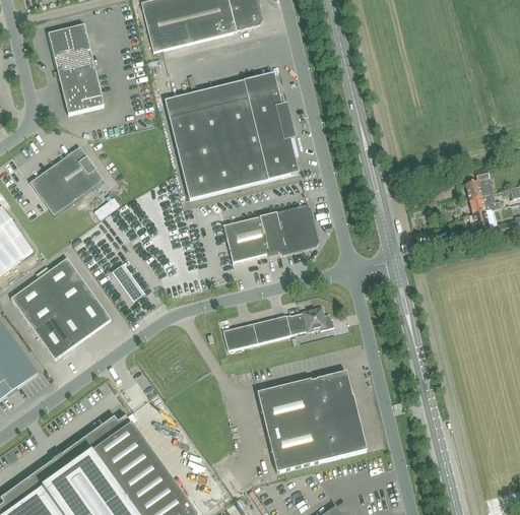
[(262,17),(257,0),(145,0),(141,1),(153,50),(237,29),(236,27),(259,21),(262,17)]
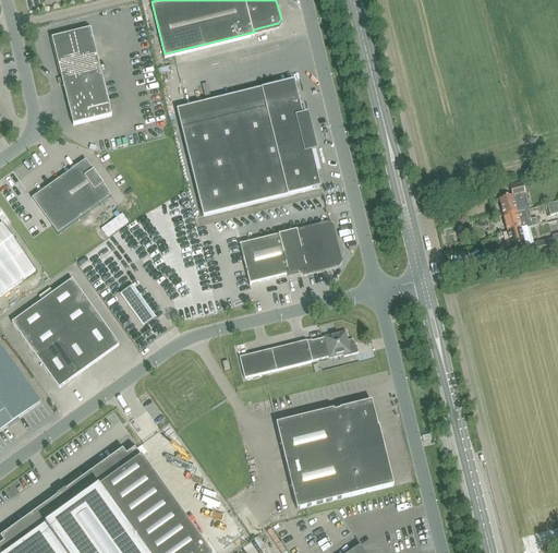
[(51,34),(73,121),(111,111),(91,25),(51,34)]
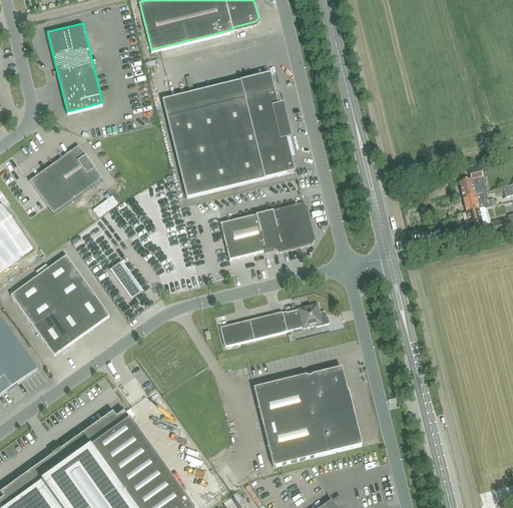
[(162,97),(186,195),(295,168),(291,153),(288,139),(283,122),(279,105),(271,70),(162,97)]
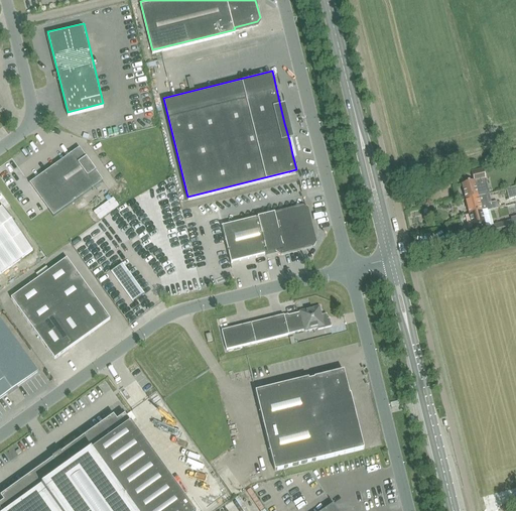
[(28,142),(22,145),(26,155),(32,152),(28,142)]
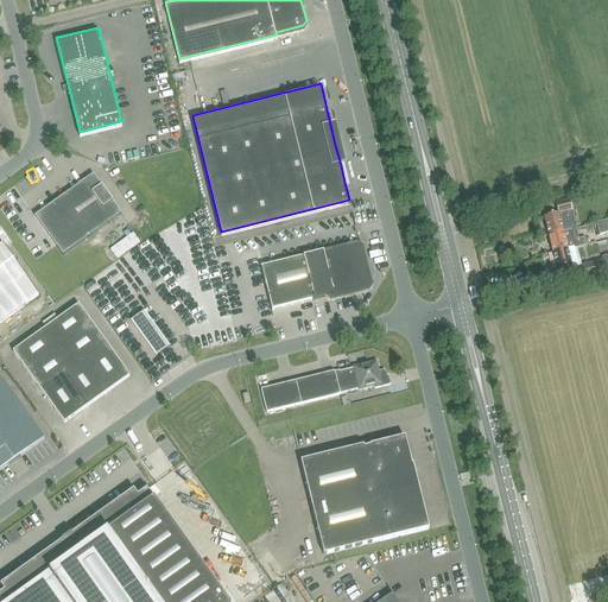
[(93,170),(35,211),(63,251),(121,209),(93,170)]
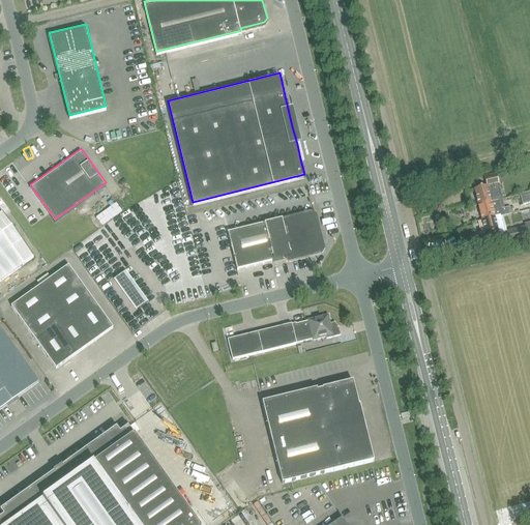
[(96,152),(100,161),(106,158),(101,150),(96,152)]
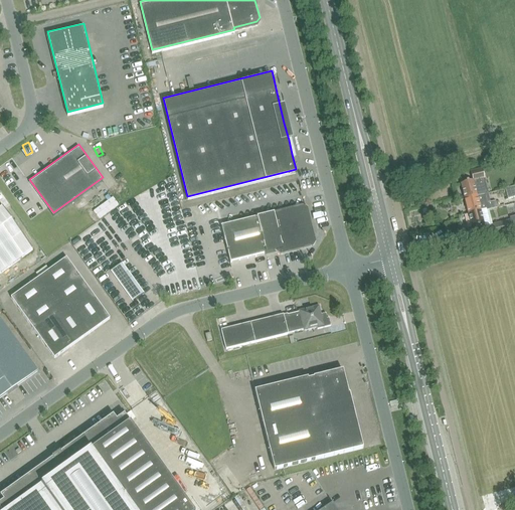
[(473,177),(461,179),(464,194),(477,191),(485,189),(481,175),(484,174),(482,164),(470,167),(473,177)]
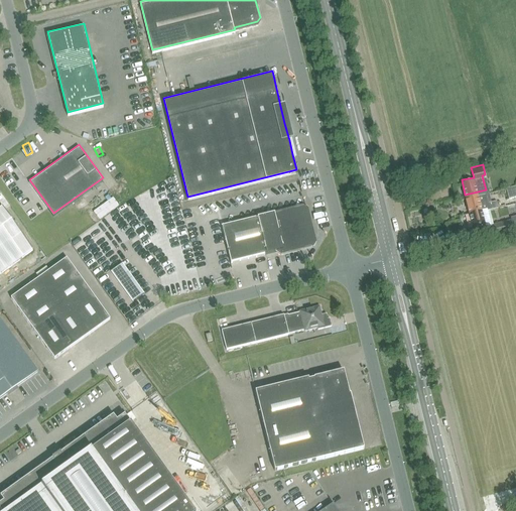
[(515,181),(506,184),(509,195),(515,193),(515,181)]
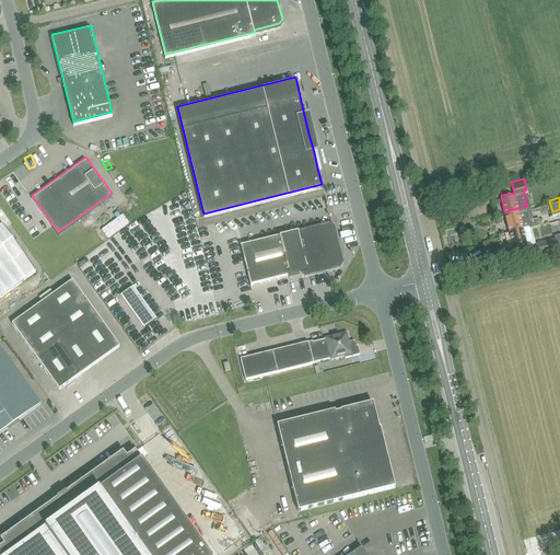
[(535,223),(533,216),(529,217),(527,206),(518,208),(504,211),(509,228),(523,224),(528,222),(529,224),(535,223)]
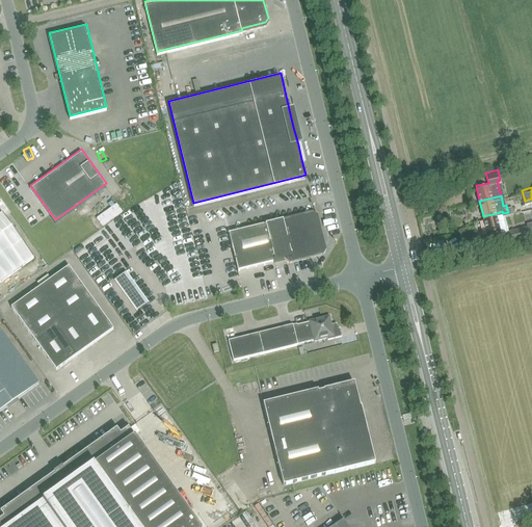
[(80,215),(90,209),(86,202),(75,208),(80,215)]
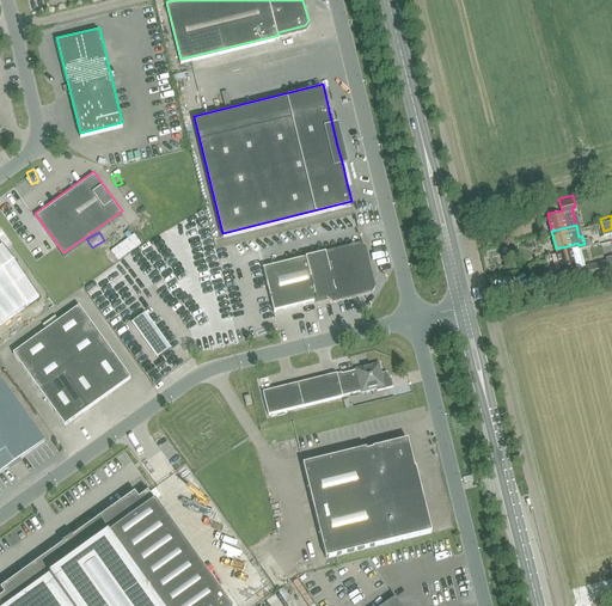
[(263,264),(250,268),(254,285),(267,281),(274,307),(313,298),(329,294),(332,297),(371,287),(373,282),(363,243),(359,240),(325,249),(263,264)]
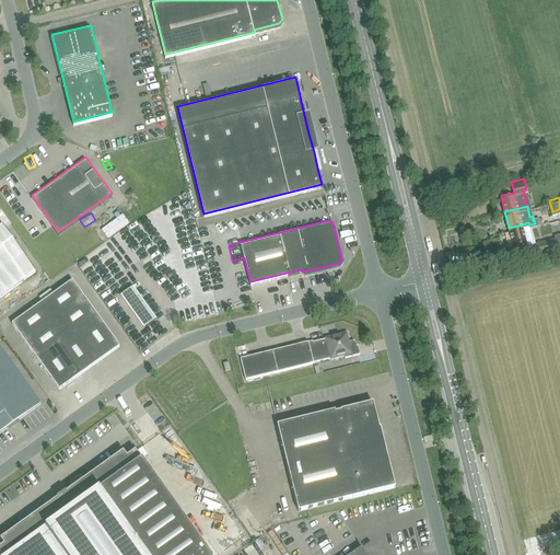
[(0,292),(25,276),(36,268),(2,221),(0,222),(0,292)]
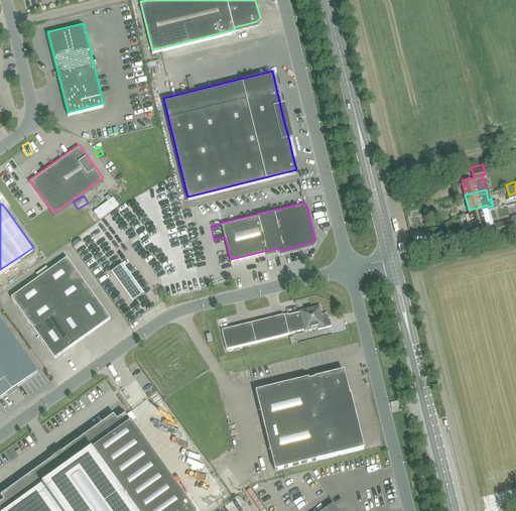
[(482,207),(469,210),(473,225),(485,222),(482,207)]
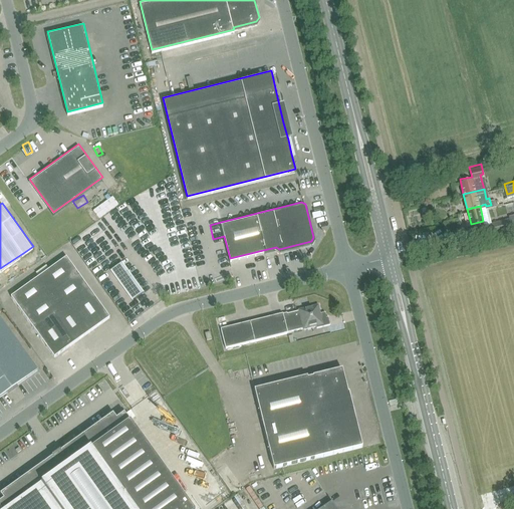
[(509,215),(489,220),(492,232),(512,227),(513,226),(513,211),(508,213),(509,215)]
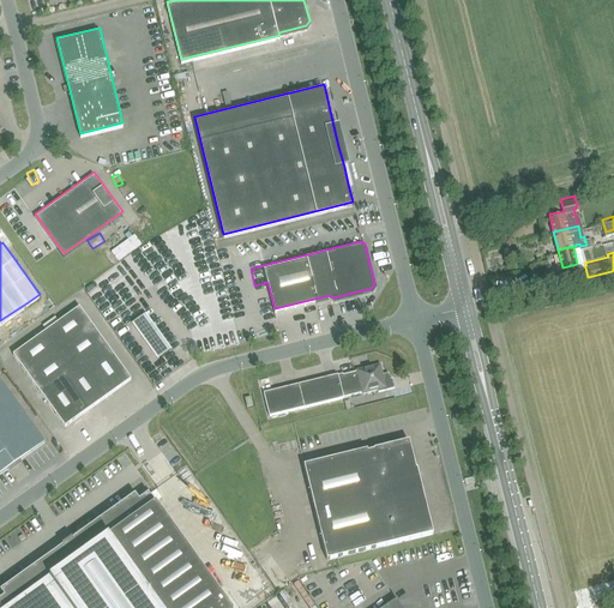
[(259,253),(245,254),(246,268),(260,265),(259,253)]
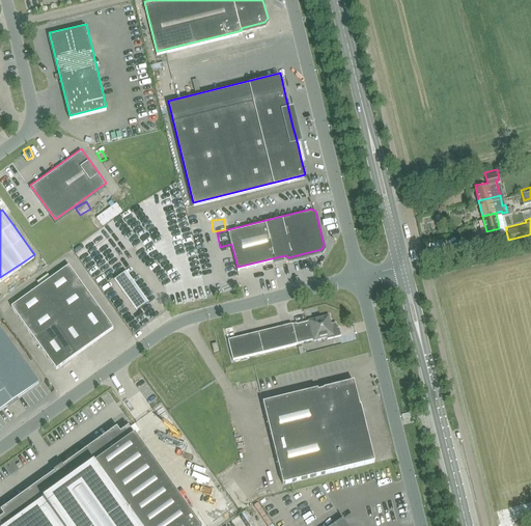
[(10,303),(56,365),(113,325),(68,263),(10,303)]
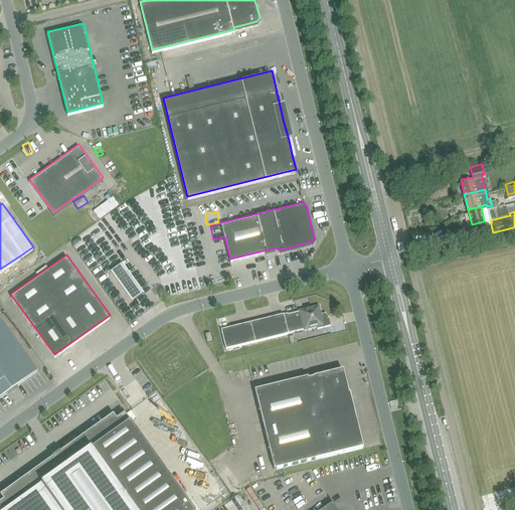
[(133,298),(144,291),(122,260),(111,268),(133,298)]
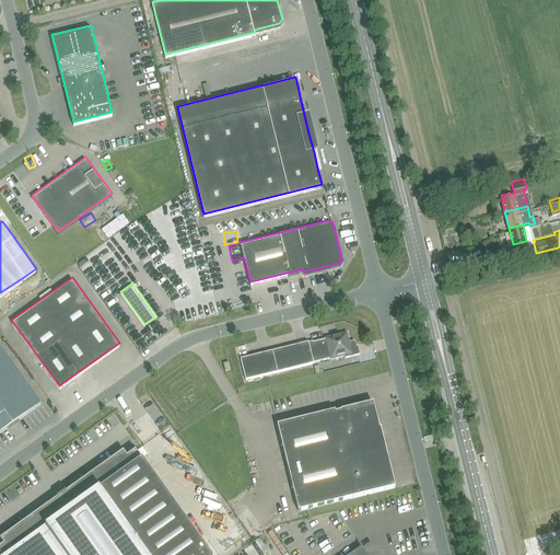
[(240,355),(245,377),(313,359),(313,358),(330,354),(330,355),(345,351),(345,354),(360,350),(358,342),(354,343),(353,338),(349,339),(346,328),(325,334),(325,335),(308,339),(307,338),(240,355)]
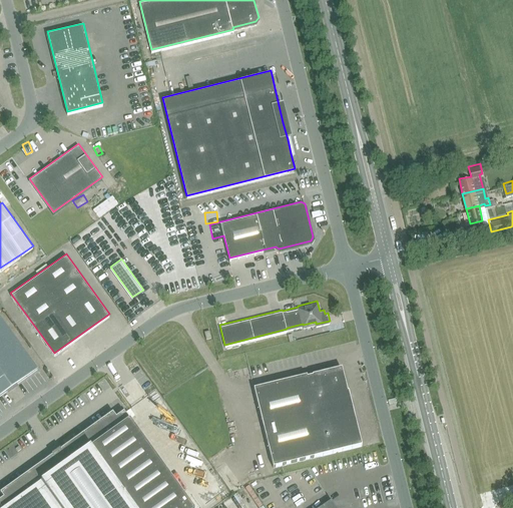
[(0,391),(37,365),(0,313),(0,391)]
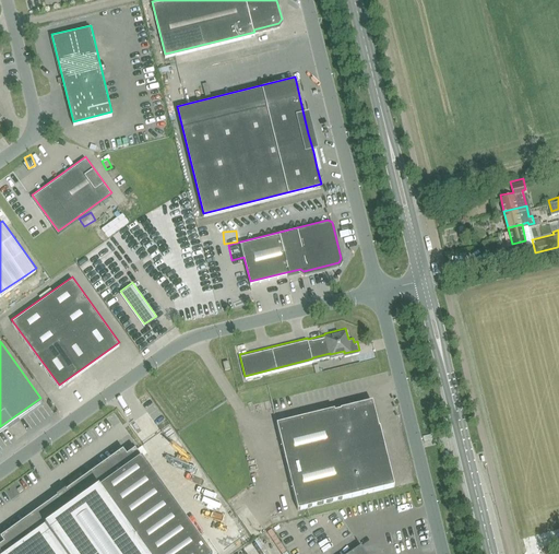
[(297,507),(394,483),(379,424),(378,424),(372,398),(340,405),(341,407),(334,408),(334,407),(276,421),(297,507)]
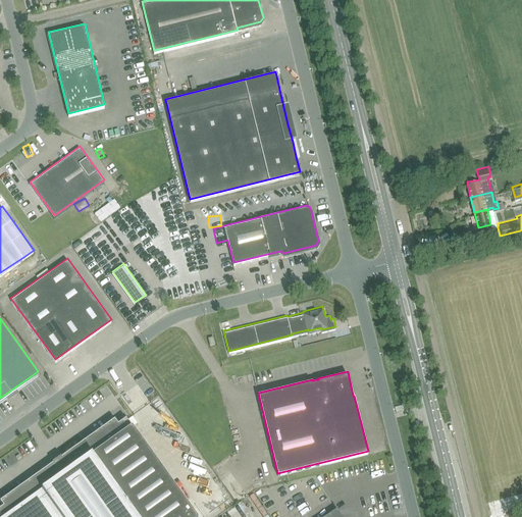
[(0,514),(2,516),(196,516),(125,417),(86,446),(83,442),(32,477),(35,481),(0,506),(0,514)]
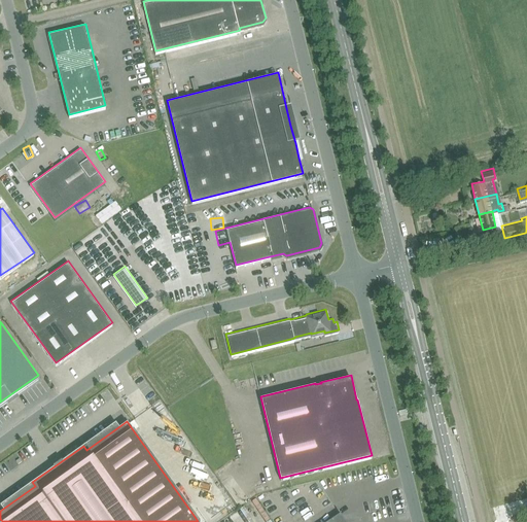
[(259,521),(269,517),(261,502),(252,508),(259,521)]
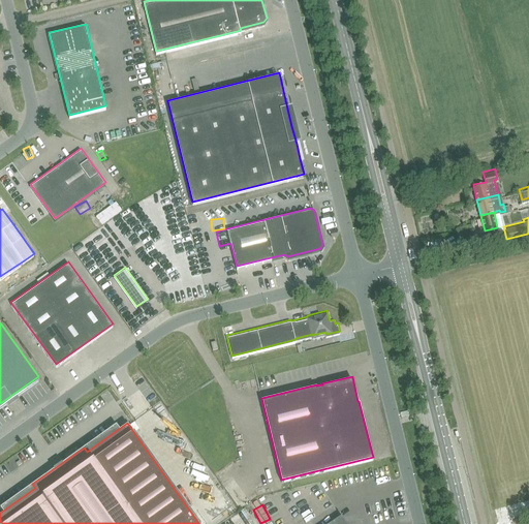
[(348,523),(341,513),(324,523),(348,523)]
